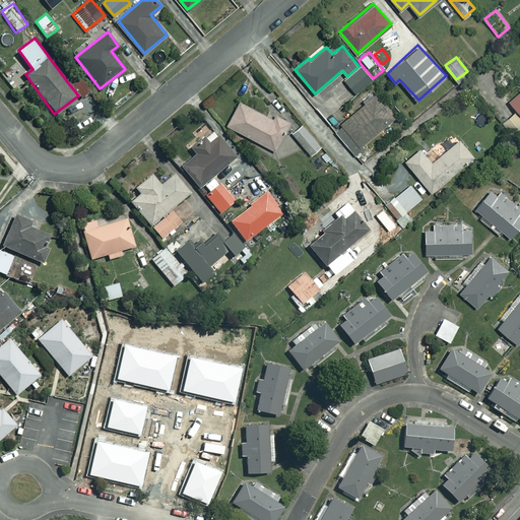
[(22,68),(15,60),(7,66),(14,75),(22,68)]
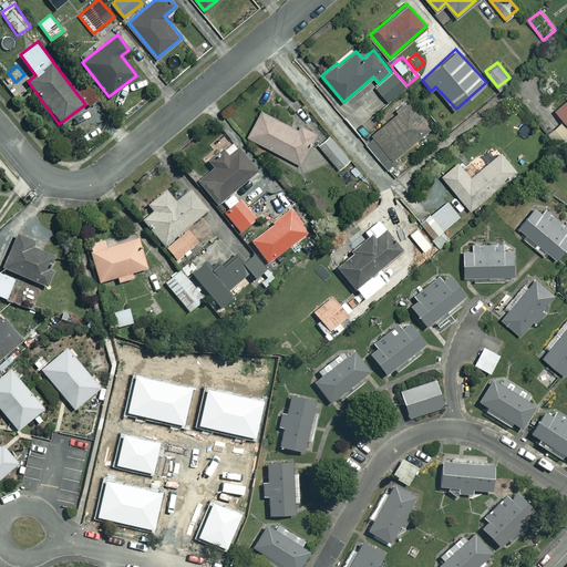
[(391,72),(379,83),(375,86),(388,101),(406,85),(393,70),(391,72)]
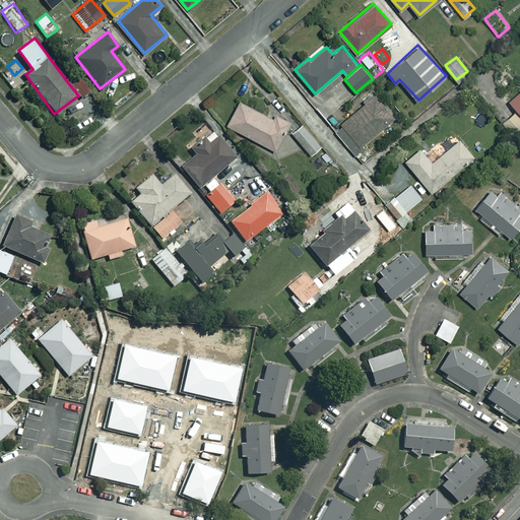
[(78,95),(80,99),(92,89),(78,71),(66,80),(78,95)]
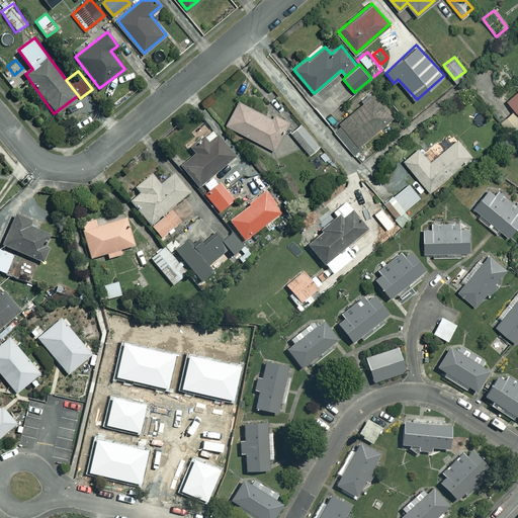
[(517,89),(507,98),(517,112),(517,89)]
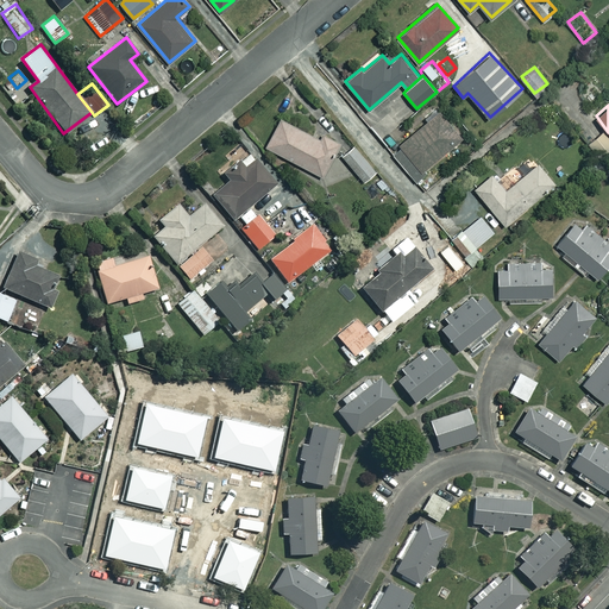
[(460,138),(434,107),(422,118),(426,123),(400,144),(421,171),(460,138)]
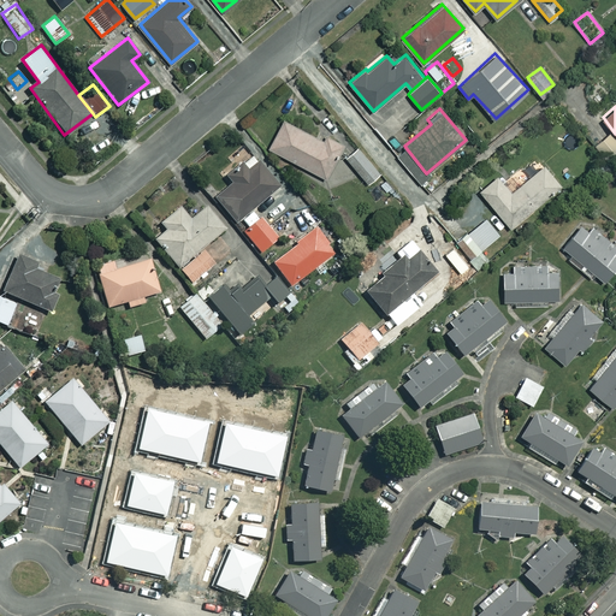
[(325,140),(284,118),(270,146),(326,177),(343,146),(326,136),(325,140)]
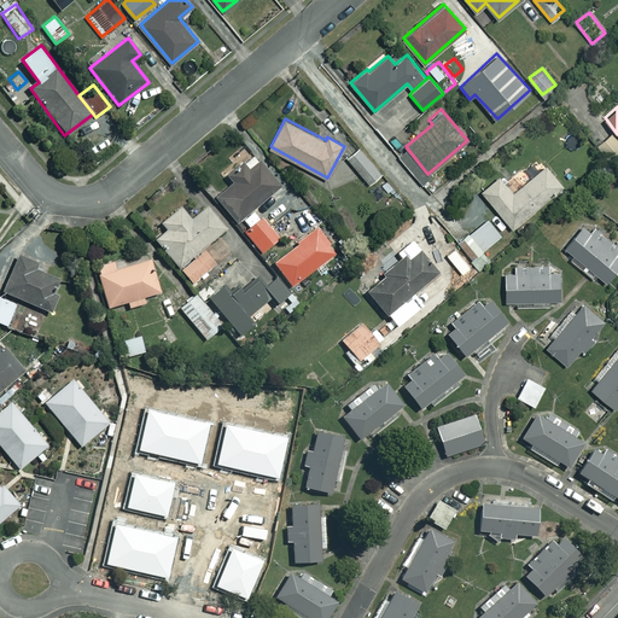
[(382,173),(360,147),(348,158),(368,184),(382,173)]
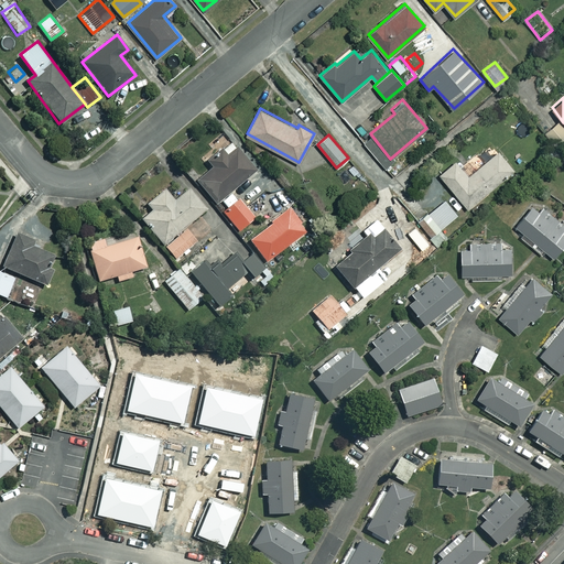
[(514,167),(491,141),(462,167),(454,159),(437,172),(468,208),(514,167)]
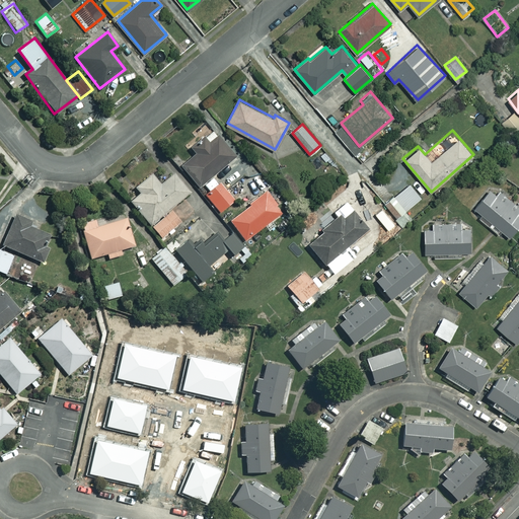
[(235,158),(219,136),(209,143),(205,137),(191,148),(195,153),(179,164),(197,187),(235,158)]
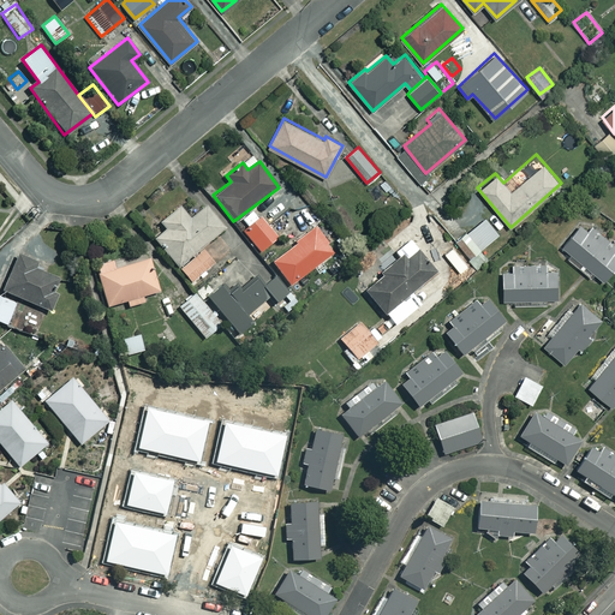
[(224,226),(204,204),(189,218),(178,206),(160,222),(165,228),(154,238),(178,266),(224,226)]
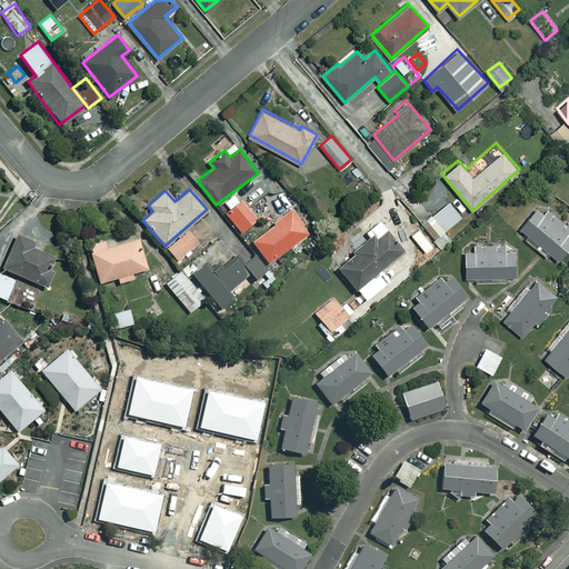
[(257,218),(241,199),(238,201),(233,196),(223,203),(228,209),(225,212),(240,231),(257,218)]
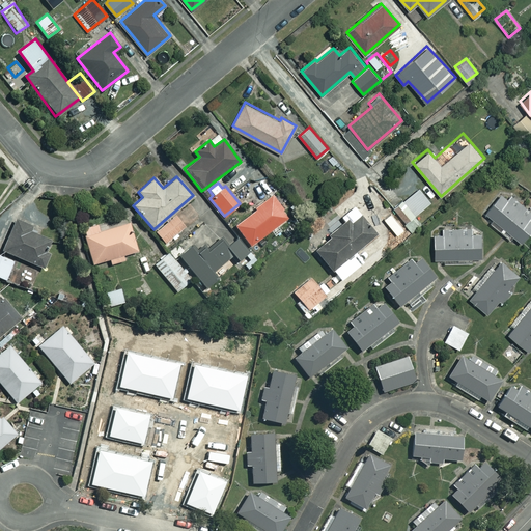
[(418,187),(397,205),(410,219),(430,200),(418,187)]
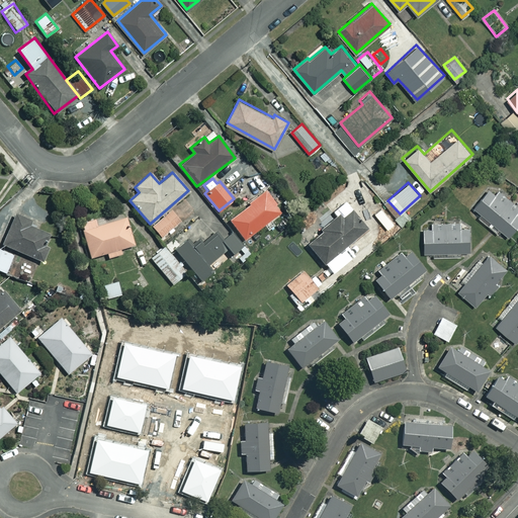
[(482,212),(478,217),(498,234),(501,231),(507,236),(517,223),(517,207),(493,185),(473,206),(482,212)]
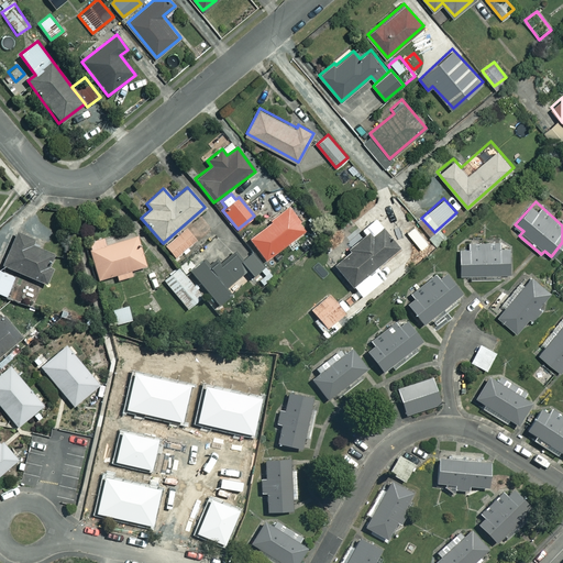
[(241,230),(266,261),(286,244),(290,250),(298,243),(293,238),(305,228),(286,205),(254,231),(247,223),(241,230)]
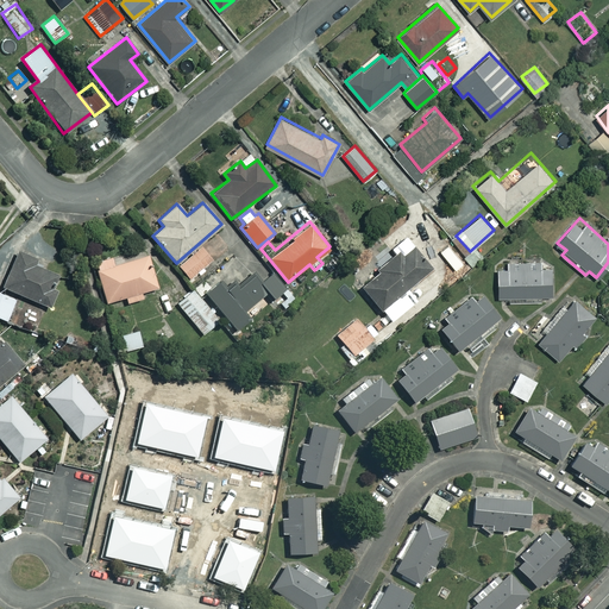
[(394,249),(385,238),(370,252),(376,259),(366,267),(374,274),(359,286),(389,321),(415,300),(406,289),(432,269),(407,238),(394,249)]
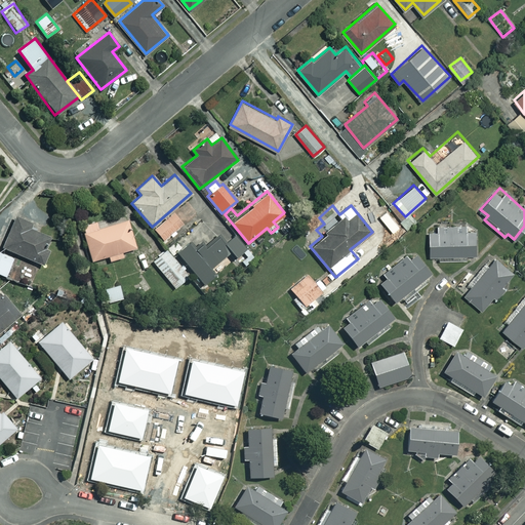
[(182,225),(171,213),(153,230),(163,241),(182,225)]
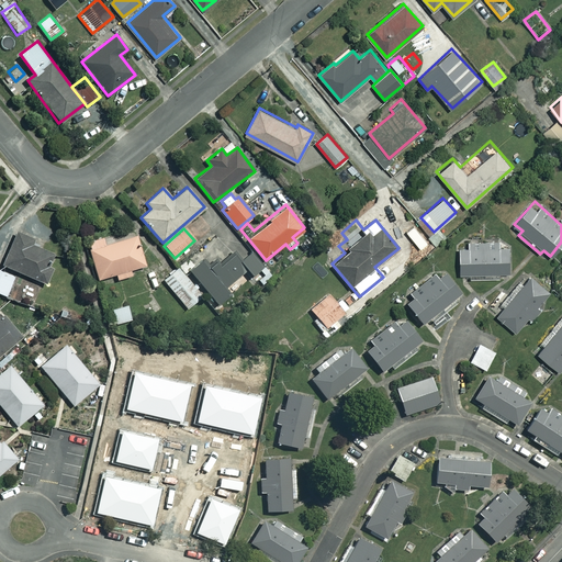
[(32,238),(17,231),(1,263),(42,282),(49,267),(44,263),(49,253),(30,244),(32,238)]
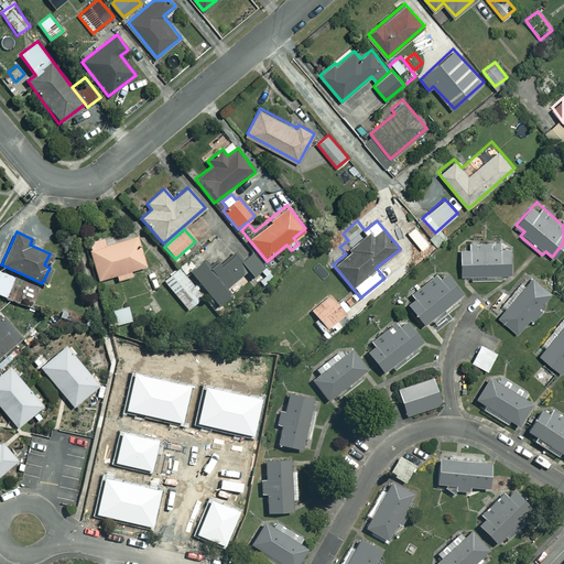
[(144,267),(137,237),(105,245),(102,238),(88,241),(97,279),(115,274),(117,280),(129,277),(128,271),(144,267)]
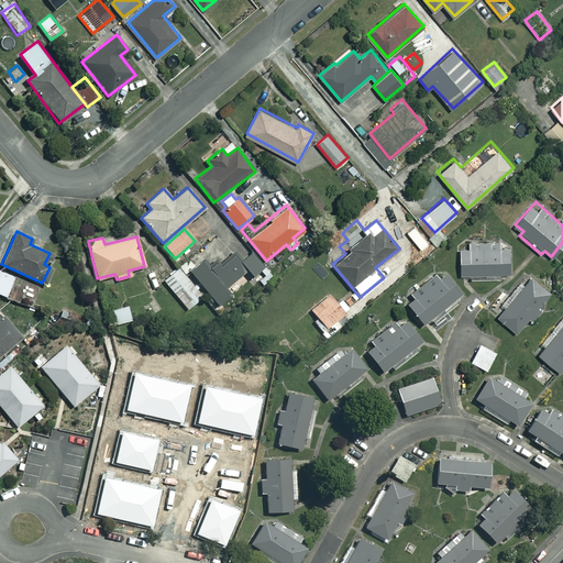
[(460,272),(470,272),(470,278),(500,277),(499,271),(509,271),(508,244),(460,245),(460,272)]
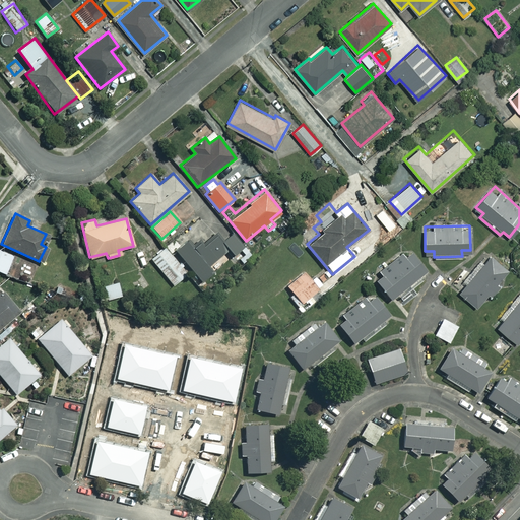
[(223,241),(216,233),(202,243),(195,234),(176,249),(200,280),(211,272),(206,266),(229,250),(233,255),(244,247),(234,234),(223,241)]
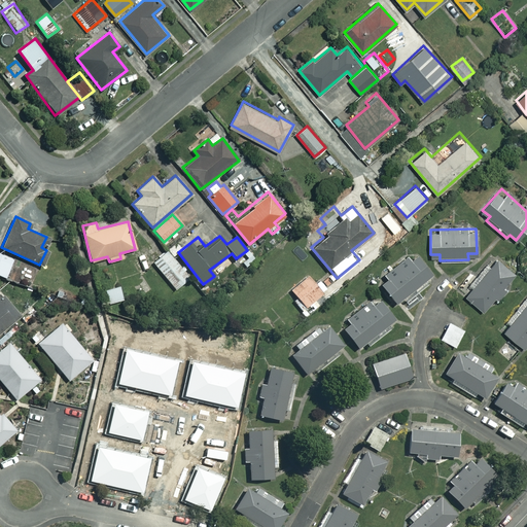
[(188,278),(167,251),(153,262),(175,288),(188,278)]
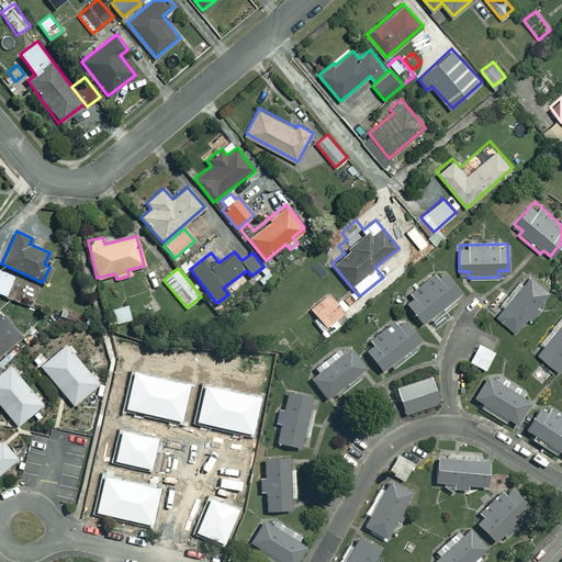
[(14,277),(0,270),(0,293),(6,296),(14,277)]
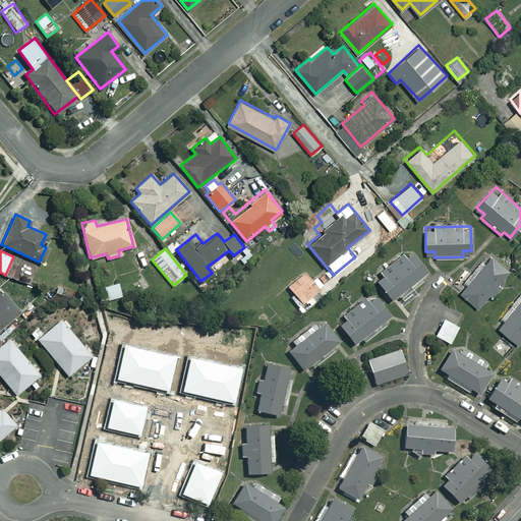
[(374,279),(391,299),(398,294),(401,297),(430,275),(412,250),(374,279)]
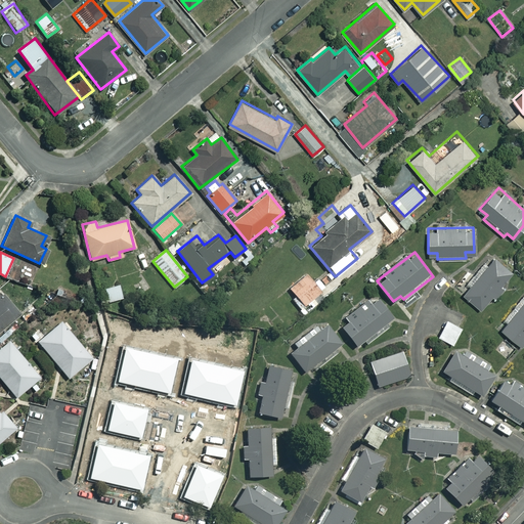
[(512,273),(495,257),(462,293),(479,308),(512,273)]
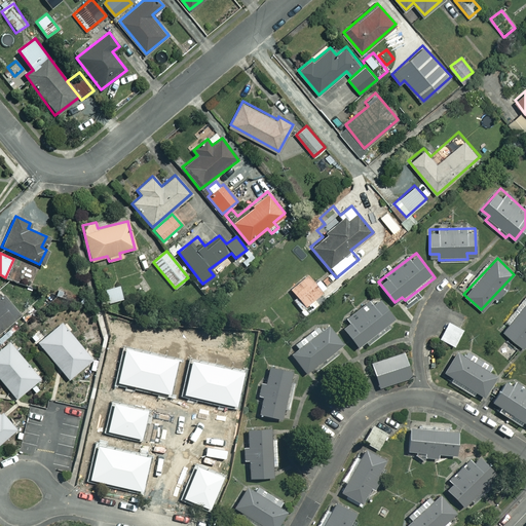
[(34,275),(24,272),(21,284),(32,287),(34,275)]
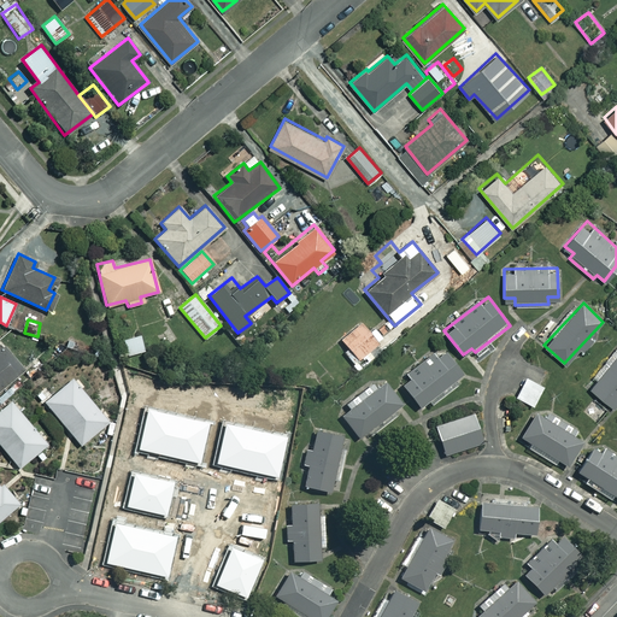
[(377,344),(360,323),(340,339),(346,346),(342,350),(358,369),(375,356),(369,350),(377,344)]
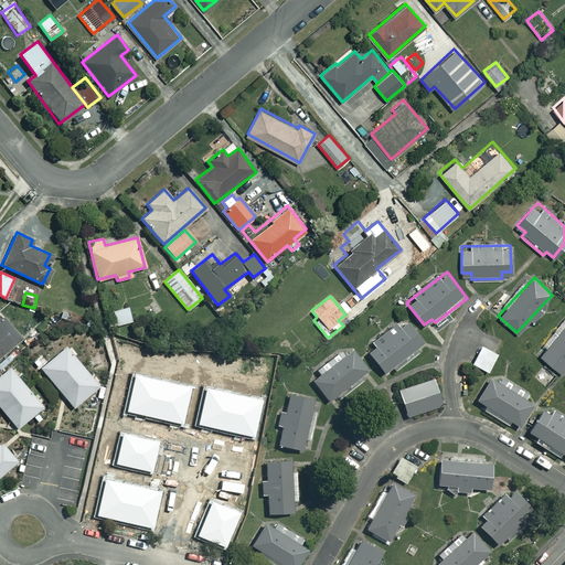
[(131,321),(127,306),(113,310),(116,324),(131,321)]
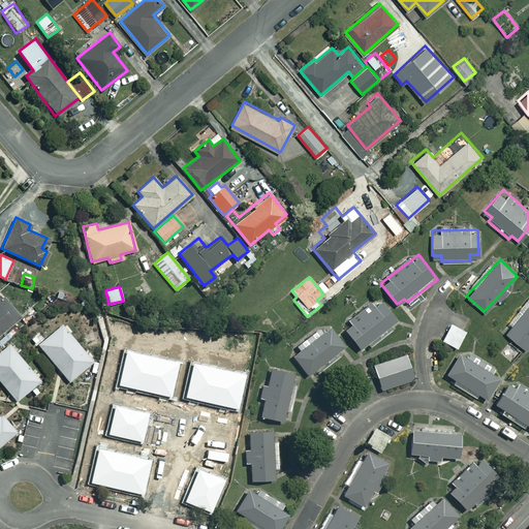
[(0,329),(18,314),(1,296),(0,297),(0,329)]
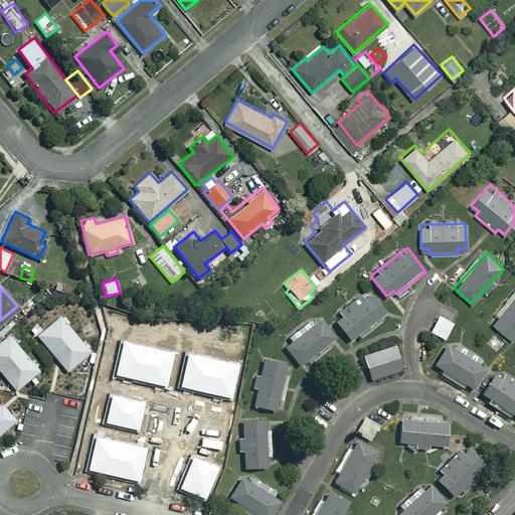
[(514,289),(495,312),(500,316),(493,323),(512,339),(514,335),(514,289)]
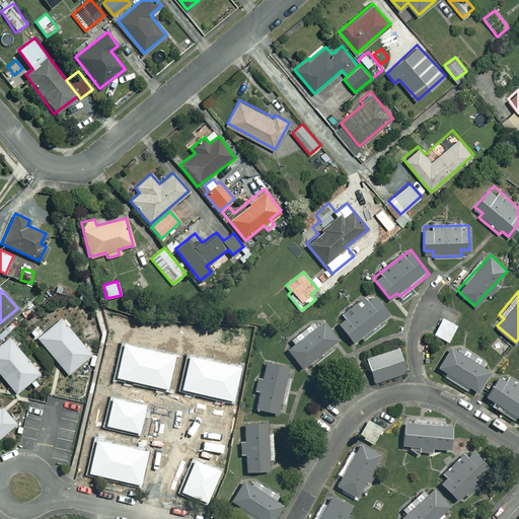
[(359,337),(363,341),(387,321),(383,316),(387,313),(373,296),(366,302),(362,298),(341,315),(344,319),(338,324),(352,342),(359,337)]
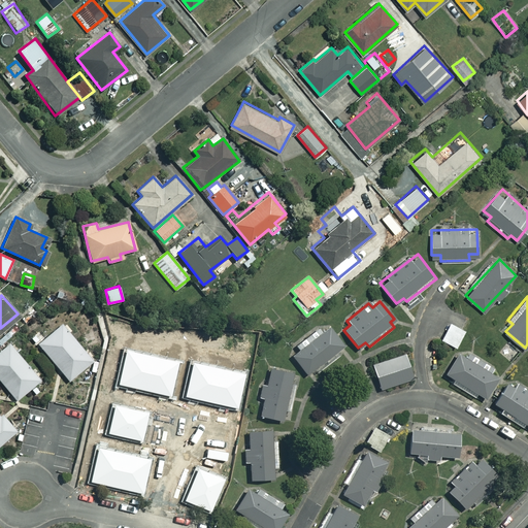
[(464,331),(449,323),(440,340),(456,348),(464,331)]
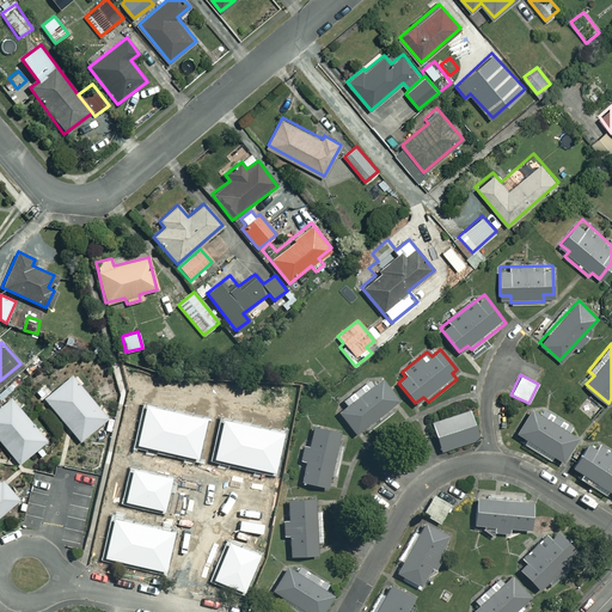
[(106,418),(71,375),(44,398),(79,441),(106,418)]
